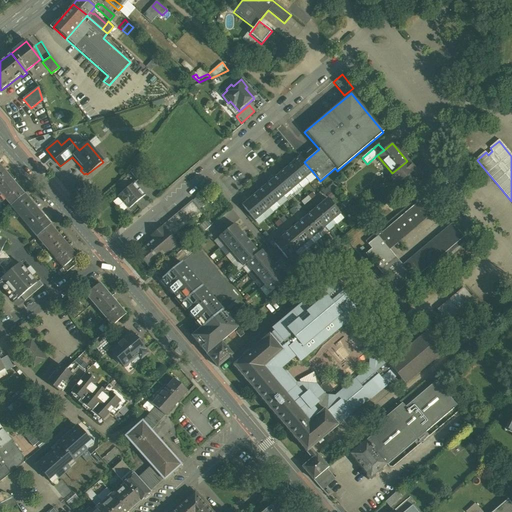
[(304,162),(300,157),(292,163),(305,178),(313,172),(304,162)]
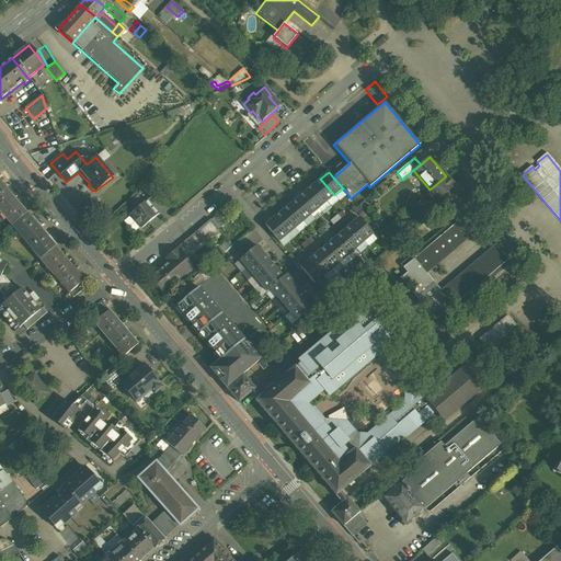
[(430,190),(425,194),(434,204),(448,192),(455,186),(455,185),(447,175),(430,190)]
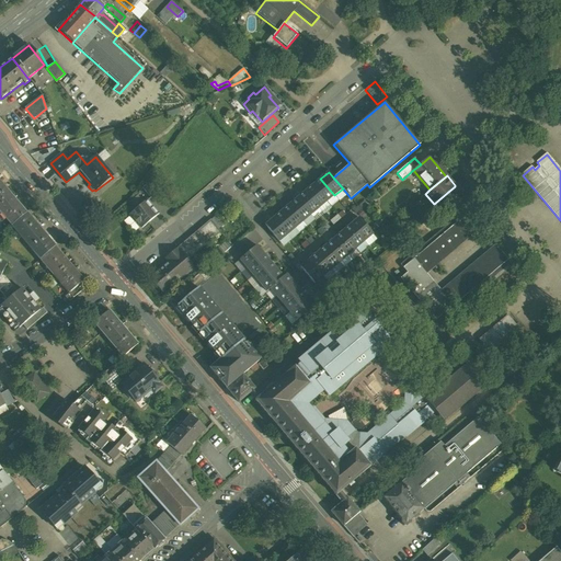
[(334,195),(320,179),(312,185),(327,202),(334,195)]
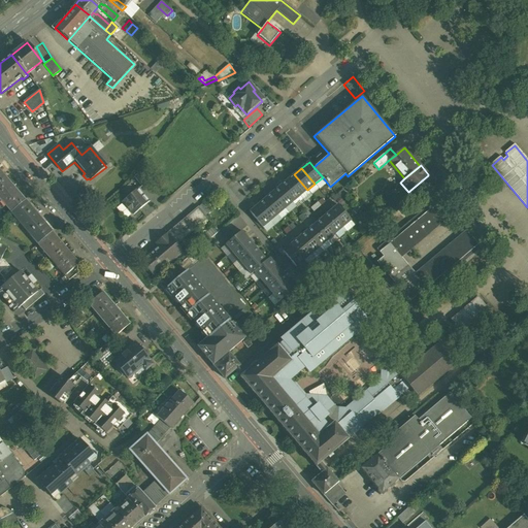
[(431,171),(428,174),(428,175),(422,180),(426,185),(435,176),(431,171)]
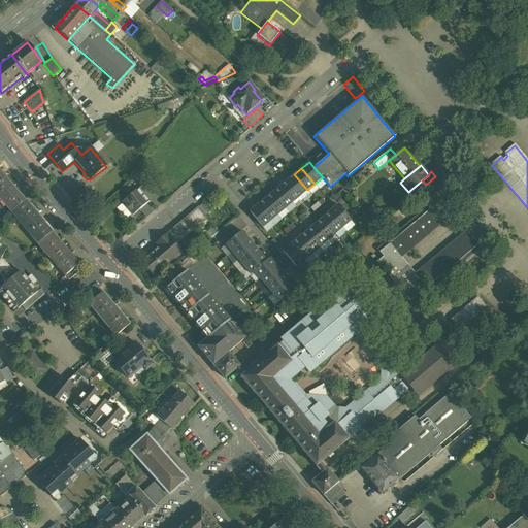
[(307,190),(294,174),(287,180),(300,196),(307,190)]
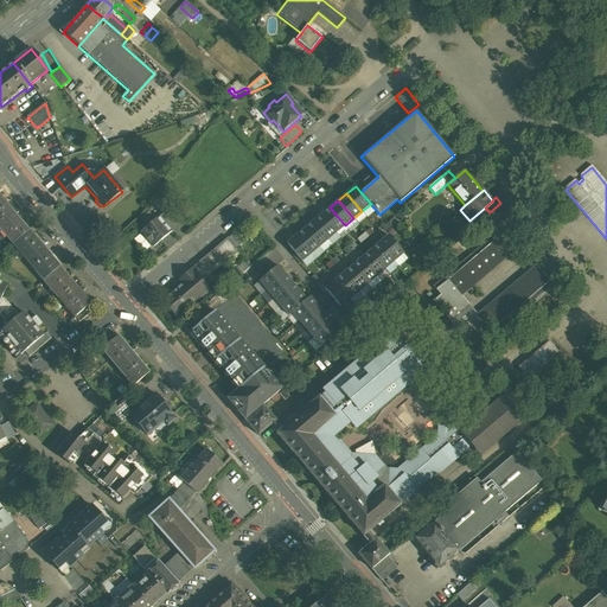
[(14,215),(6,204),(0,209),(0,229),(13,244),(29,231),(20,221),(20,222),(14,215)]
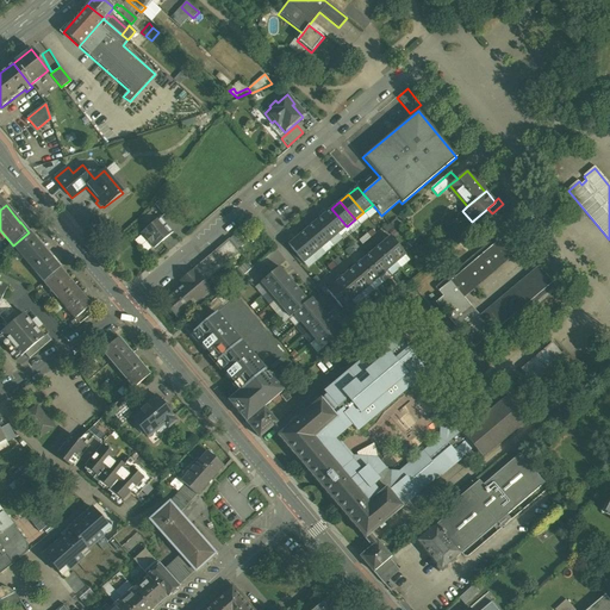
[(347,226),(331,209),(323,216),(338,234),(347,226)]
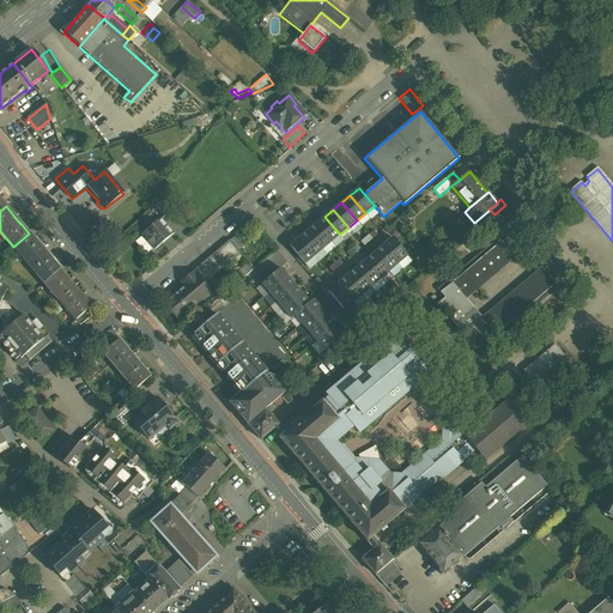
[(340,235),(325,217),(316,224),(331,242),(340,235)]
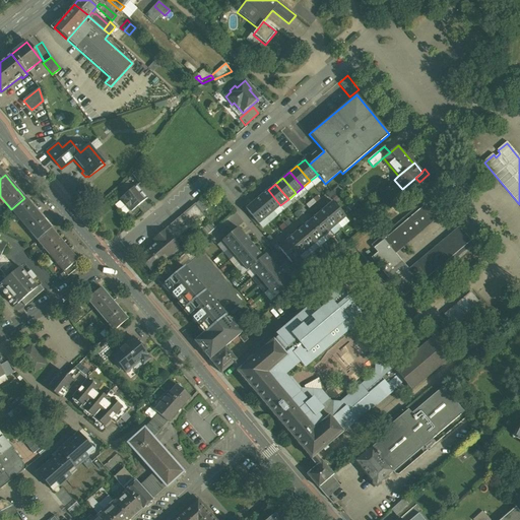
[(136,186),(120,199),(131,212),(147,198),(143,194),(144,194),(140,189),(139,190),(136,186)]
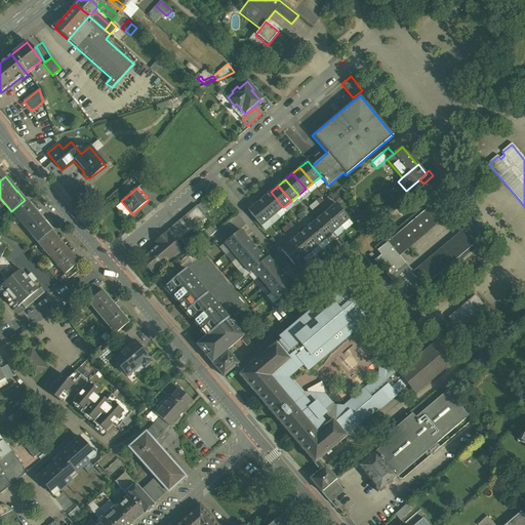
[(283,207),(271,192),(263,198),(276,213),(283,207)]
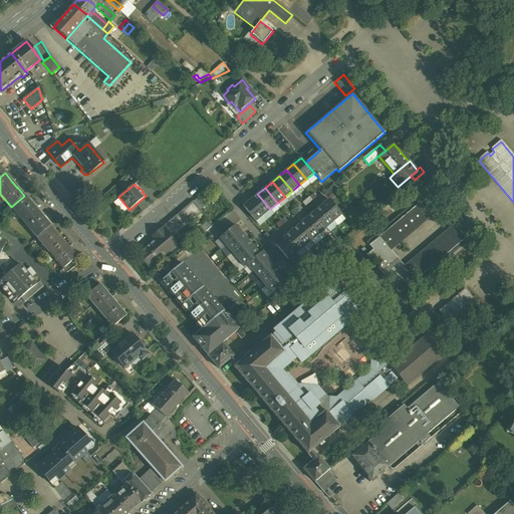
[(270,209),(257,194),(250,200),(263,215),(270,209)]
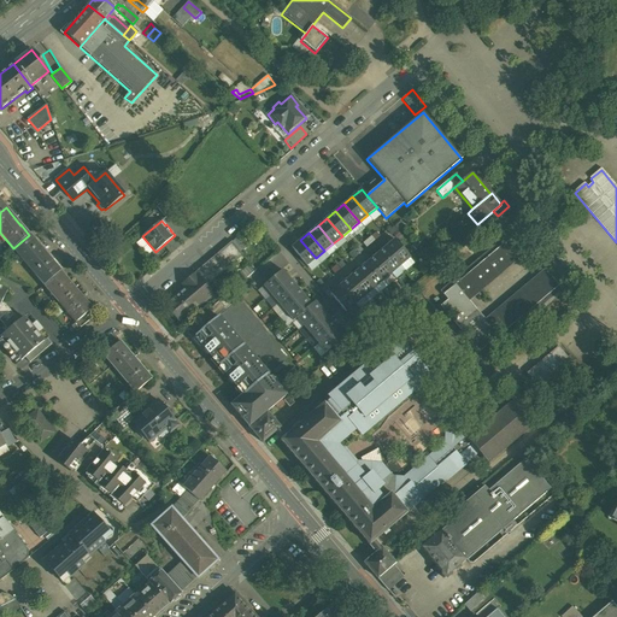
[(60,272),(48,257),(47,257),(41,251),(42,250),(29,235),(13,248),(45,286),(60,272)]
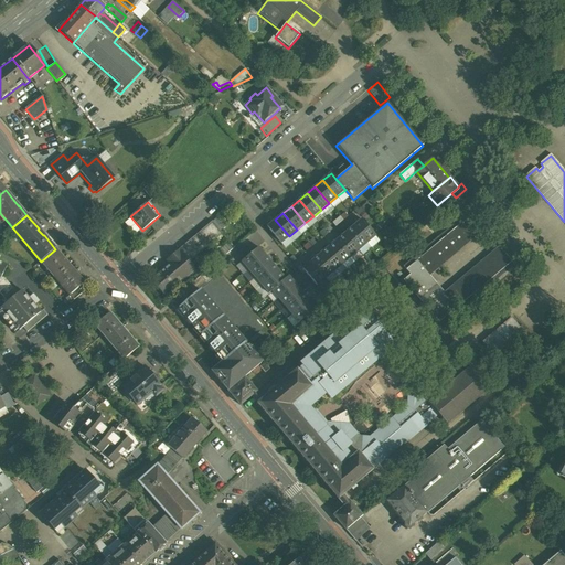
[(289,236),(275,220),(267,227),(281,244),(289,236)]
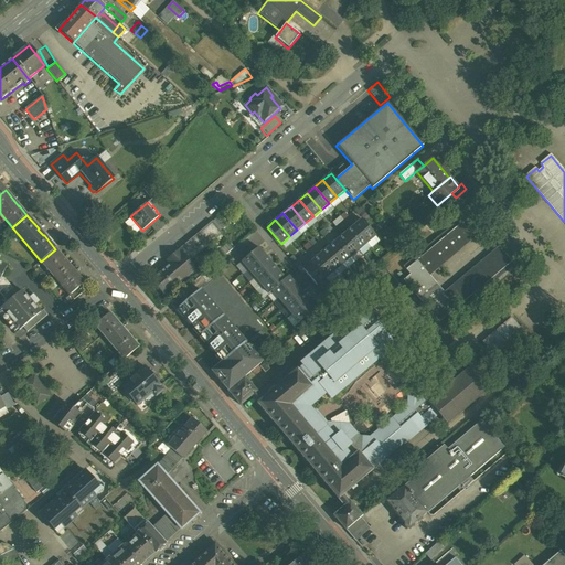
[(375,236),(361,220),(353,226),(366,244),(375,236)]
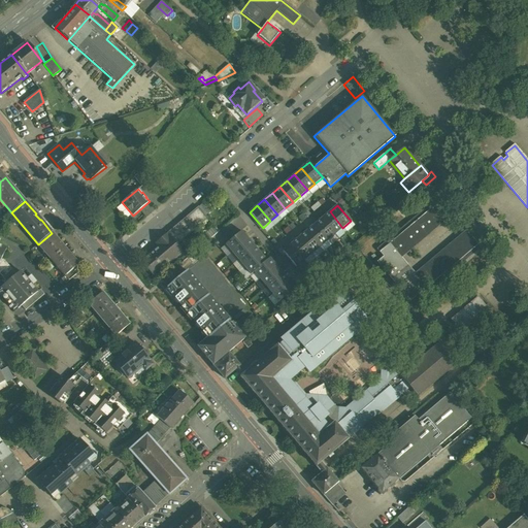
[(198,207),(189,216),(198,226),(207,218),(198,207)]
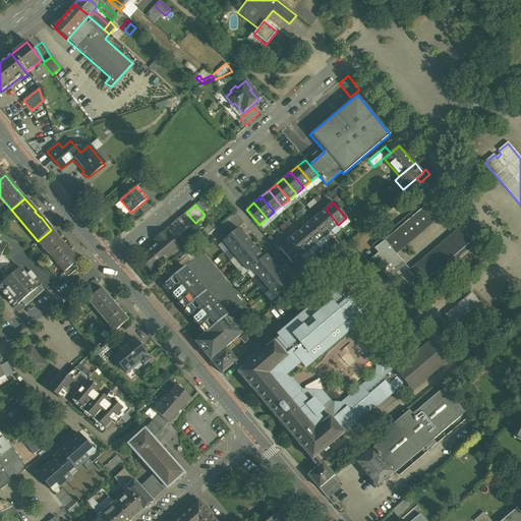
[(406,300),(474,244),(465,233),(409,278),(389,252),(433,216),(424,205),(366,251),(406,300)]
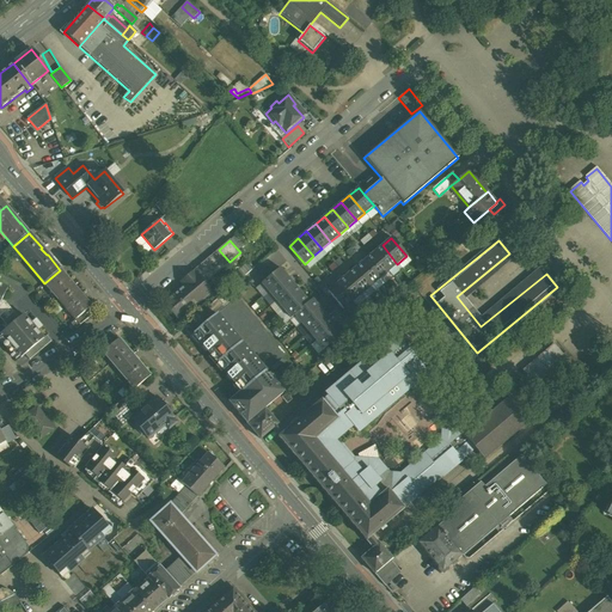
[(397,264),(383,245),(373,254),(389,271),(397,264)]
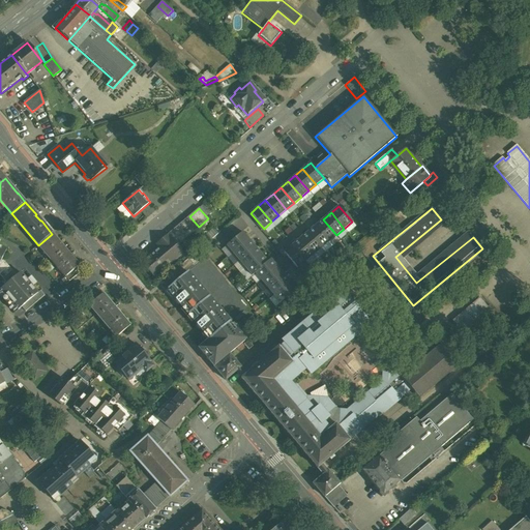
[(189,216),(168,235),(170,237),(177,245),(199,227),(189,216)]
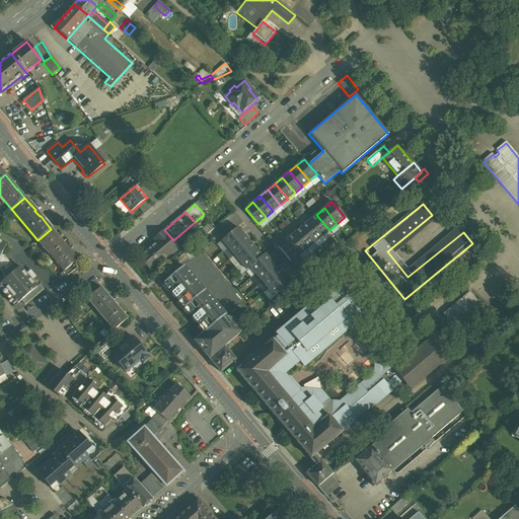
[(329,230),(316,215),(308,221),(321,236),(329,230)]
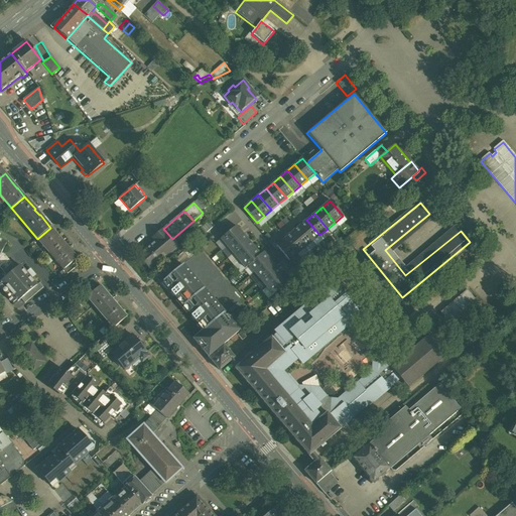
[(319,235),(306,220),(299,226),(312,242),(319,235)]
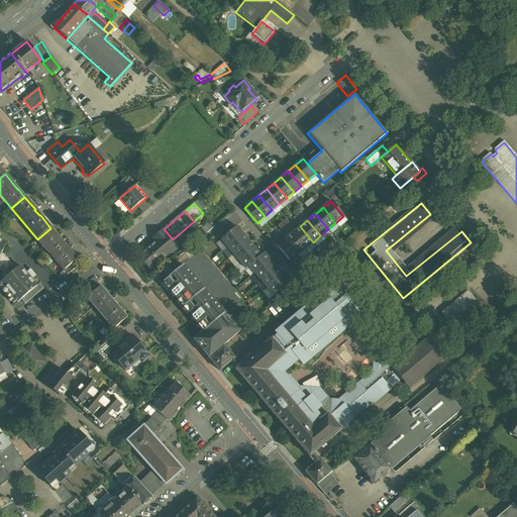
[(313,242),(300,226),(292,233),(305,248),(313,242)]
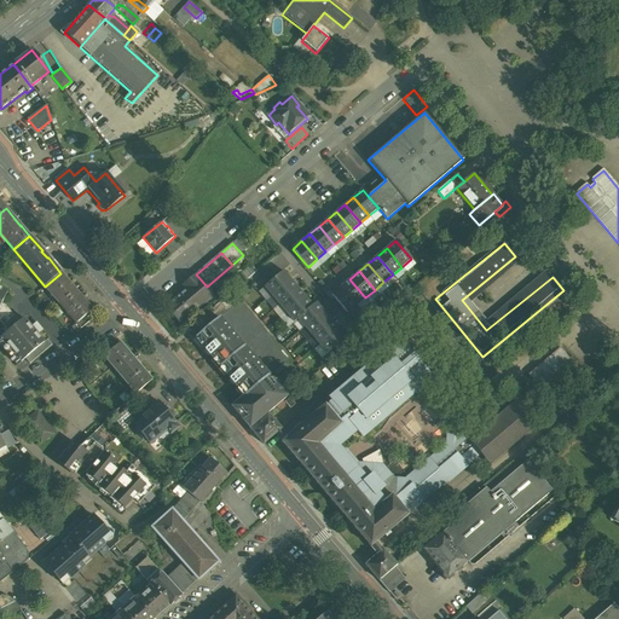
[(272,296),(290,281),(283,272),(265,288),(272,296)]
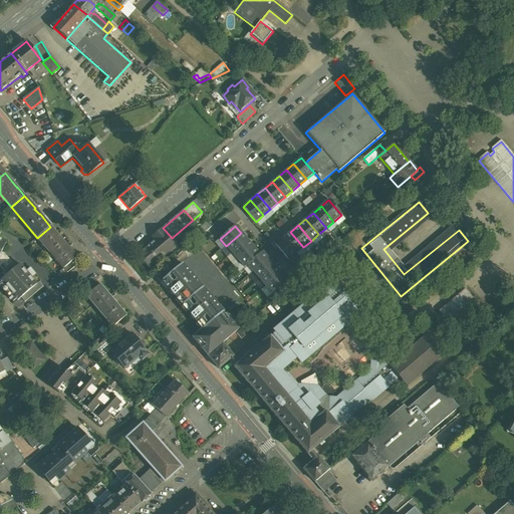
[(62,241),(50,227),(37,238),(36,238),(48,253),(62,241)]
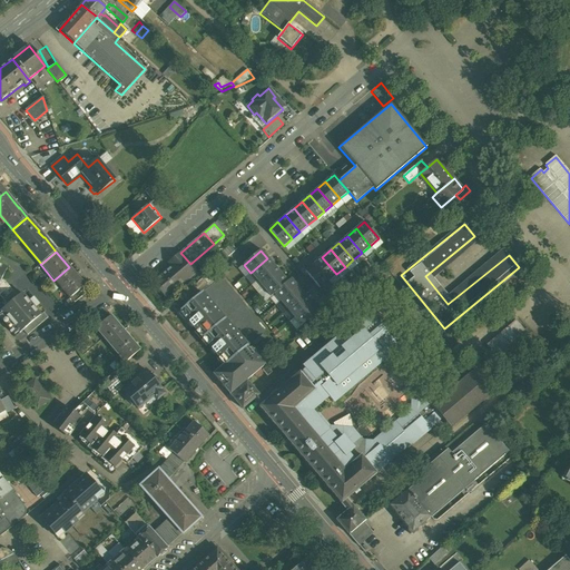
[(172,266),(153,282),(166,298),(186,282),(184,278),(189,274),(192,277),(197,272),(190,264),(183,255),(180,253),(168,263),(172,266)]
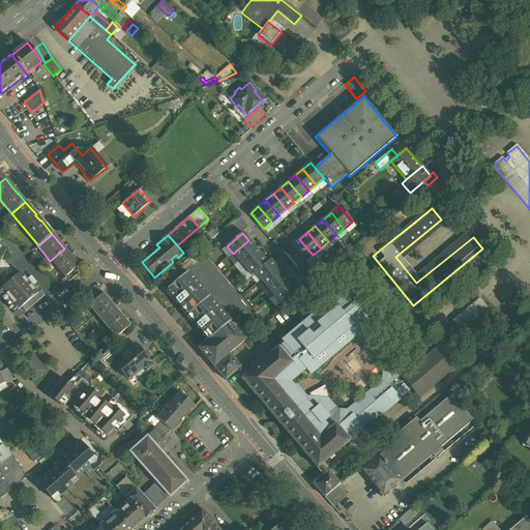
[(313,255),(299,239),(292,245),(305,261),(313,255)]
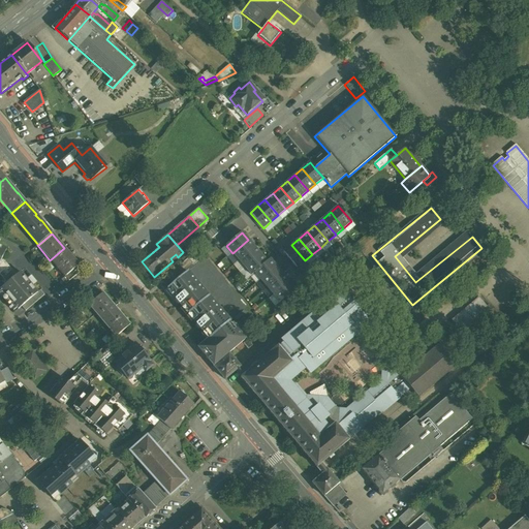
[(239,260),(254,247),(248,240),(232,253),(239,260)]
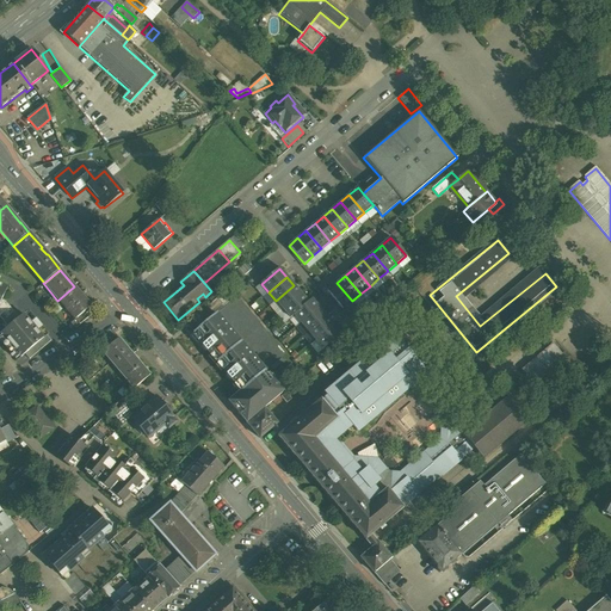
[(352,301),(337,283),(327,291),(343,309),(352,301)]
